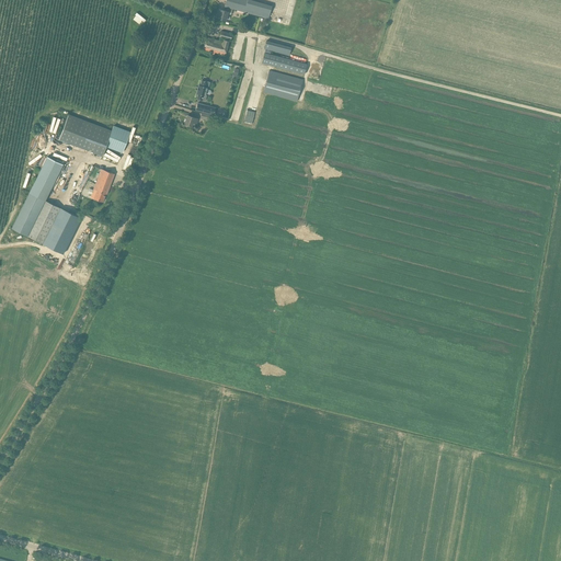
[(250,0),(226,0),(225,4),(226,7),(228,8),(227,11),(220,10),(218,18),(226,20),(227,14),(231,15),(232,9),(268,19),(272,7),(265,4),(250,0)]
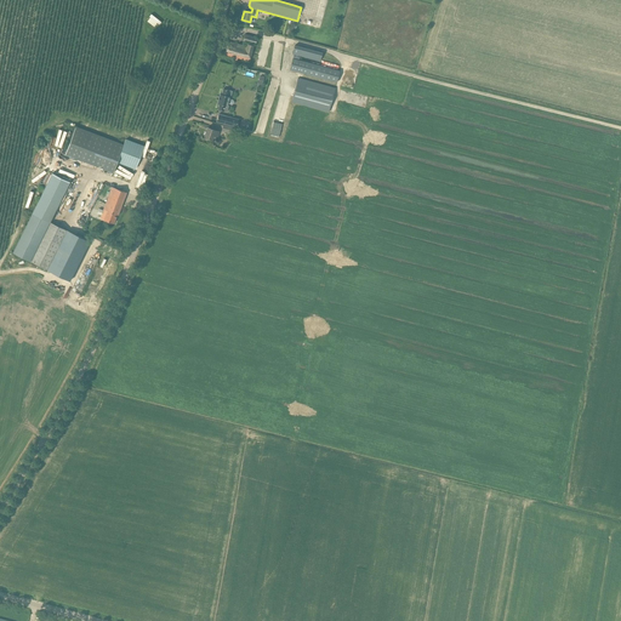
[(151,17),(160,26),(163,23),(153,15),(151,17)]
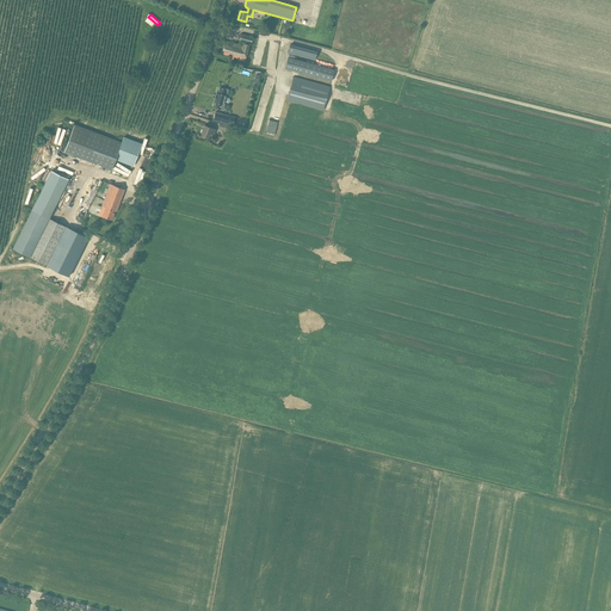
[(223,41),(220,53),(230,56),(229,57),(233,59),(234,57),(245,60),(250,44),(242,42),(241,45),(223,41)]
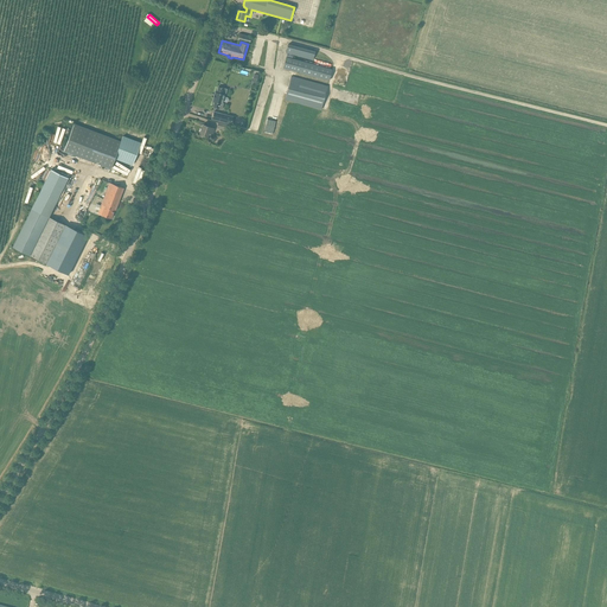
[(286,57),(283,68),(330,81),(332,70),(332,69),(292,58),(286,57)]
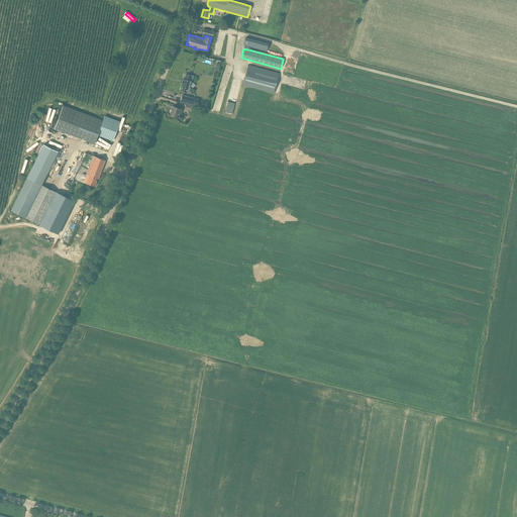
[(279,74),(247,66),(242,85),(274,94),(279,74)]
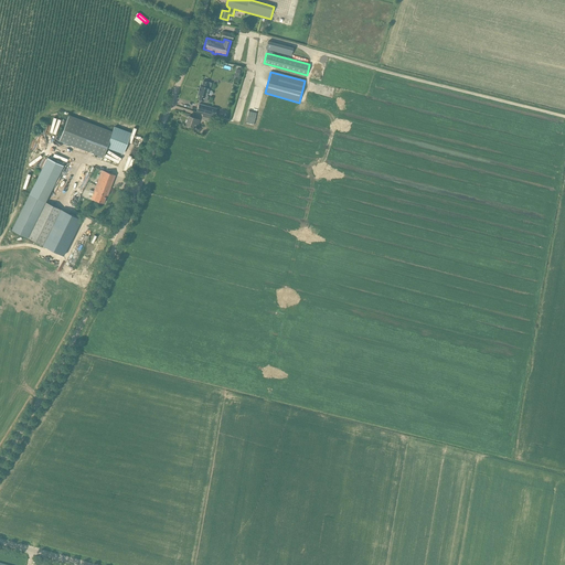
[(209,88),(210,88),(211,83),(203,81),(202,86),(200,85),(200,88),(199,88),(199,91),(198,94),(200,95),(199,99),(206,102),(208,96),(206,96),(209,88)]
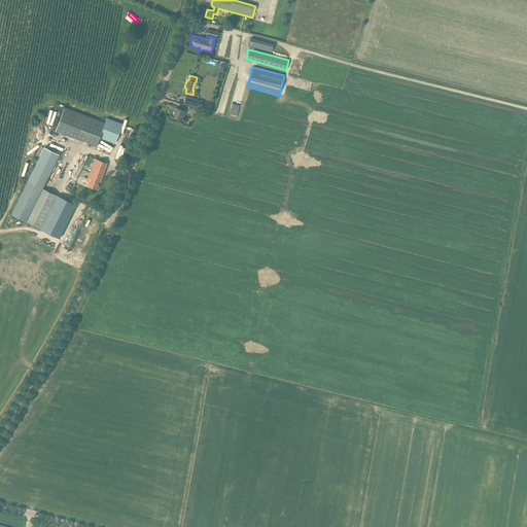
[(230,98),(234,81),(226,80),(222,96),(230,98)]
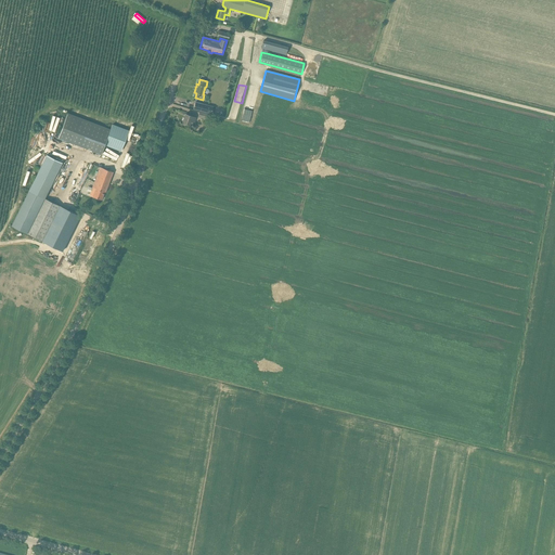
[(195,102),(194,108),(206,112),(207,105),(195,102)]
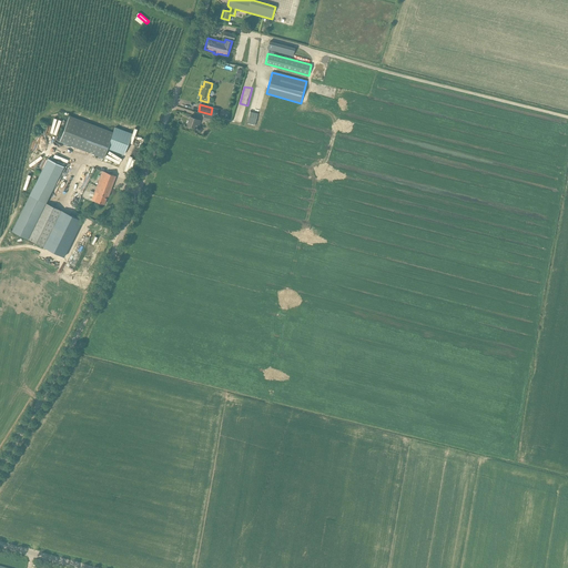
[(113,132),(69,115),(59,142),(104,158),(108,149),(124,154),(132,134),(114,128),(113,132)]
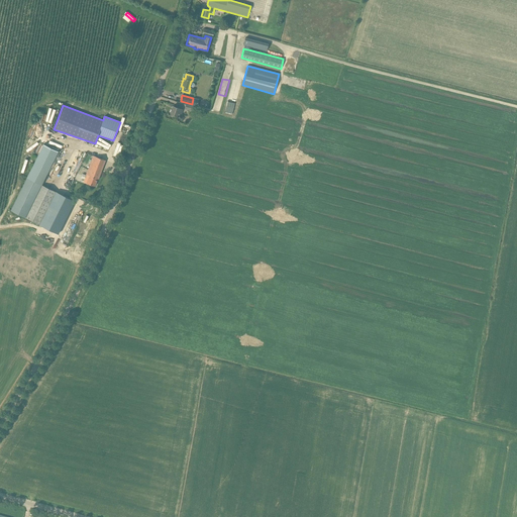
[(181,107),(177,105),(176,107),(173,106),(170,113),(177,115),(178,113),(181,114),(182,109),(181,109),(181,107)]
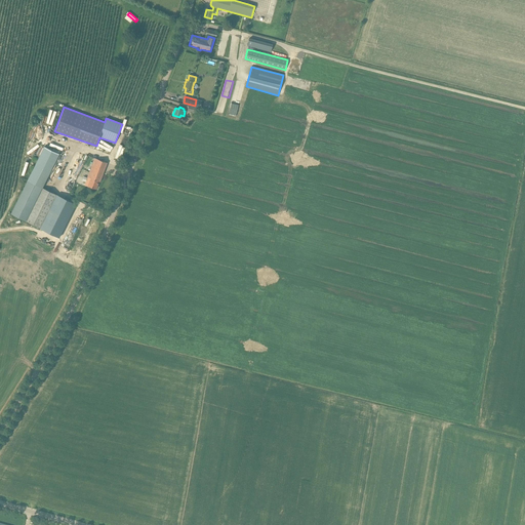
[(59,154),(44,147),(11,213),(59,237),(76,205),(42,188),(59,154)]
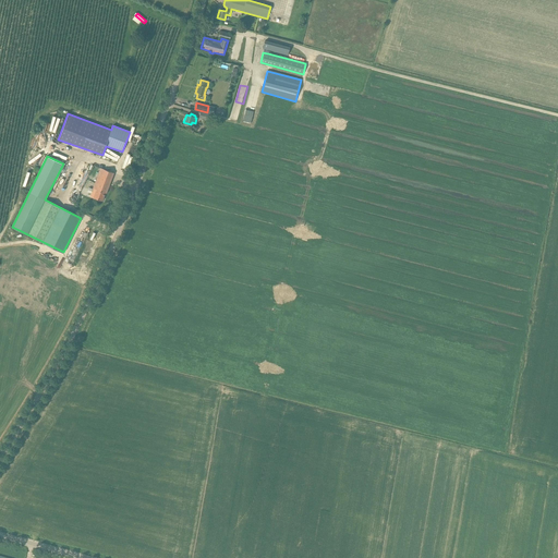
[(113,173),(101,168),(99,173),(96,172),(94,176),(97,178),(91,196),(102,201),(105,193),(106,193),(113,173)]
